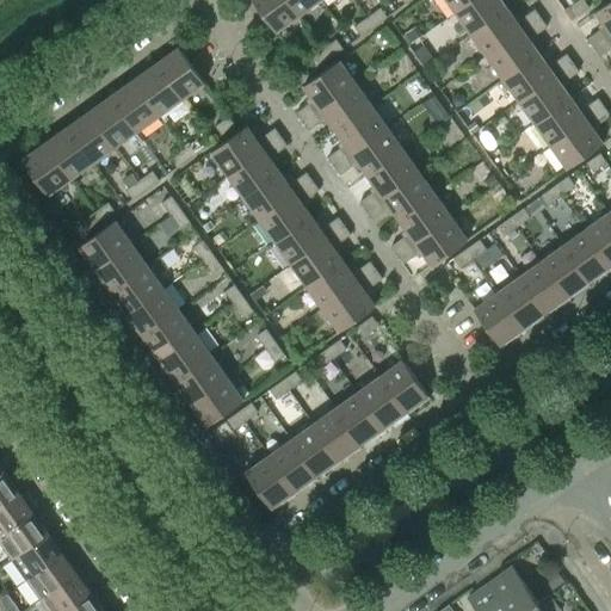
[(298,16),(288,0),(253,0),(276,31),(298,16)]
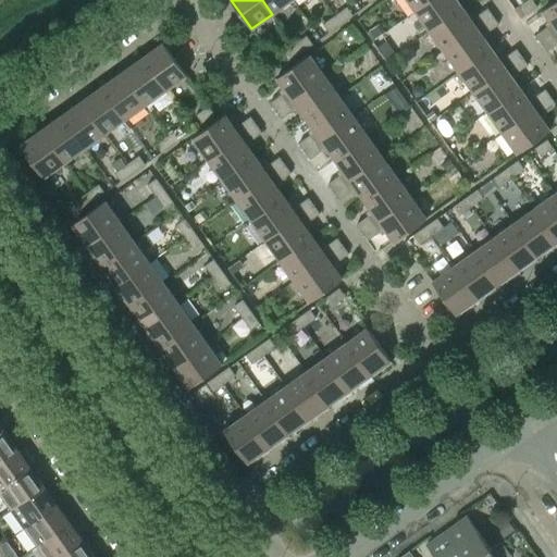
[(292,0),(262,0),(272,14),(292,0)]
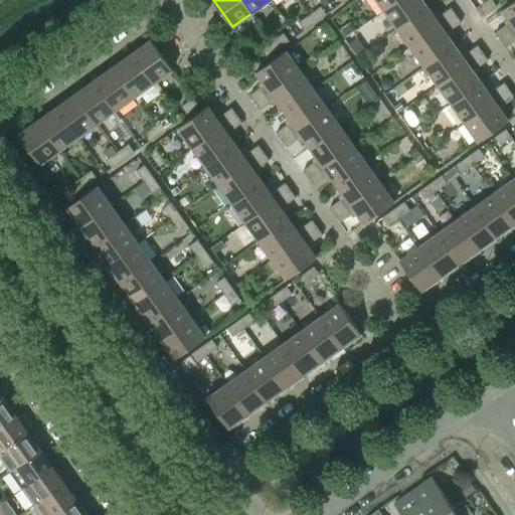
[(376,0),(383,10),(397,0),(376,0)]
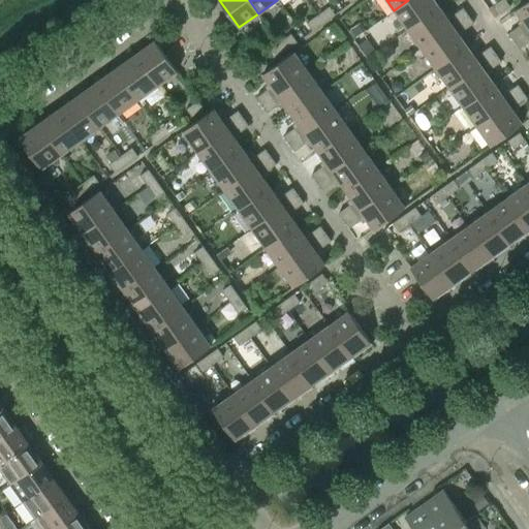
[(439,7),(434,0),(408,0),(394,10),(408,29),(439,7)]
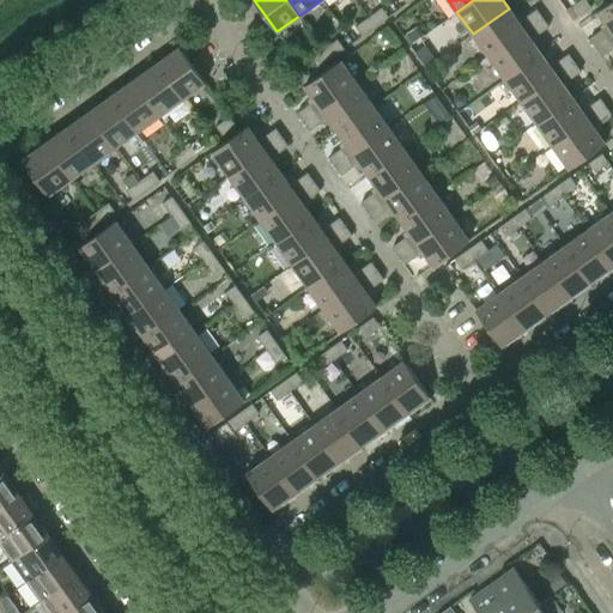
[(577,17),(590,7),(584,0),(580,0),(570,7),(577,17)]
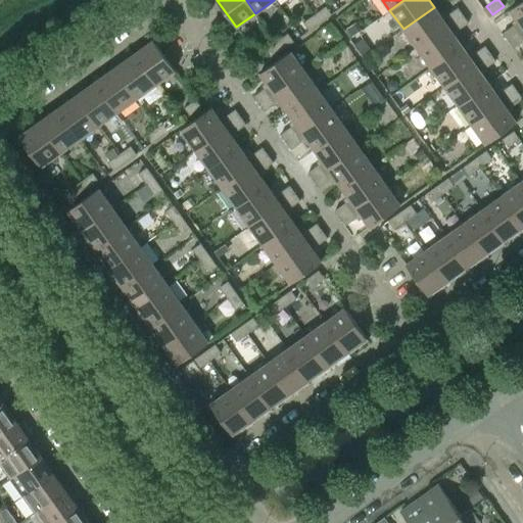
[(508,40),(522,29),(522,0),(509,10),(518,22),(503,33),(508,40)]
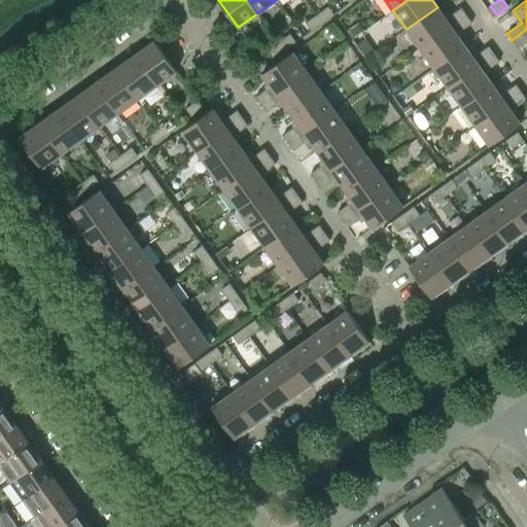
[(322,23),(334,14),(327,6),(316,14),(322,23)]
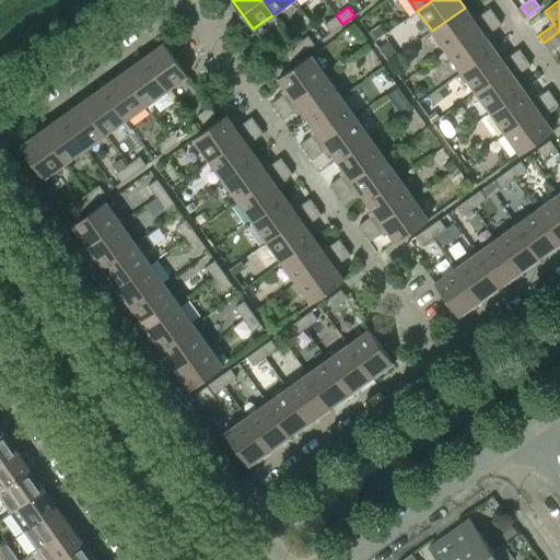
[(446,51),(479,27),(496,16),(490,9),(474,20),(465,8),(432,31),(446,51)]
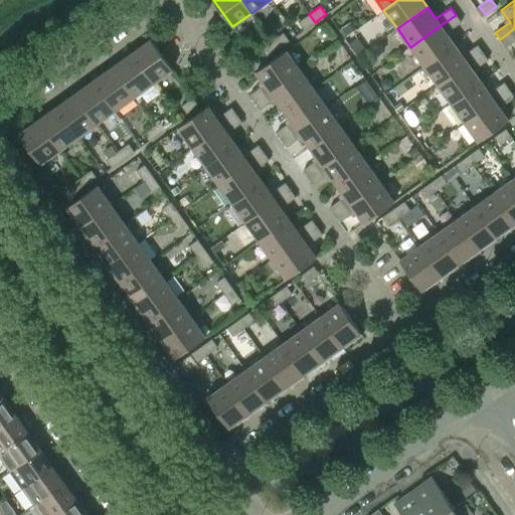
[(315,22),(309,14),(298,22),(304,30),(315,22)]
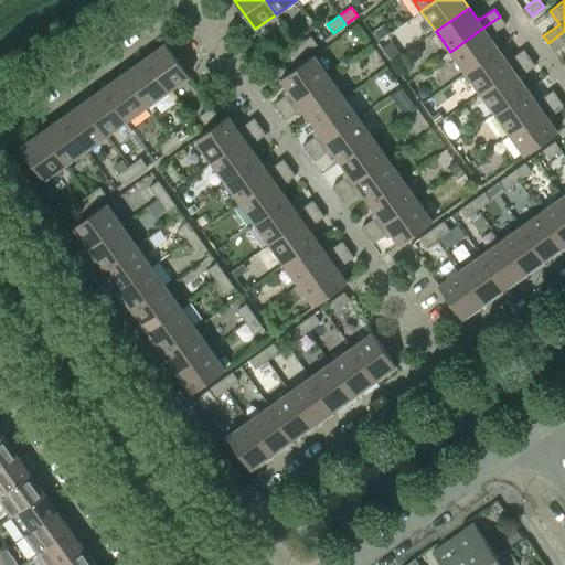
[(498,49),(491,40),(489,36),(505,24),(500,17),(483,28),(450,52),(465,73),(498,49)]
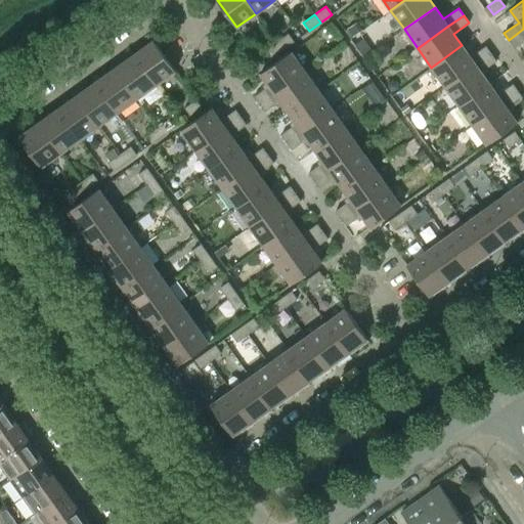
[(523,29),(509,40),(514,48),(523,40),(523,29)]
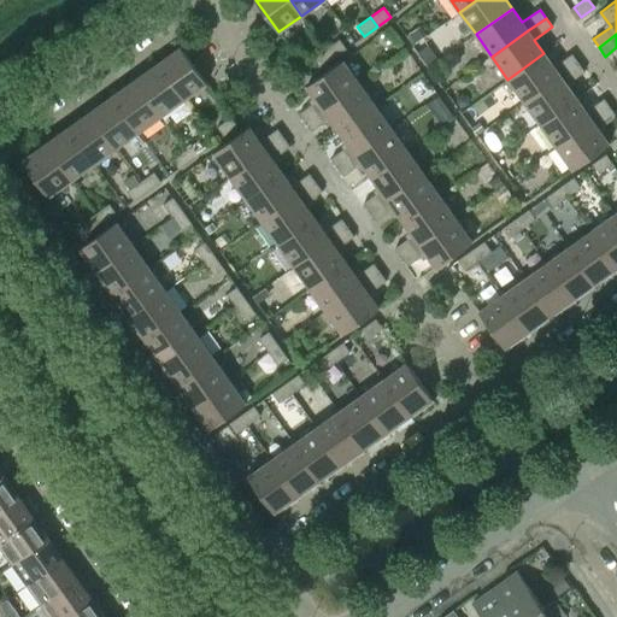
[(346,50),(339,40),(327,50),(333,58),(346,50)]
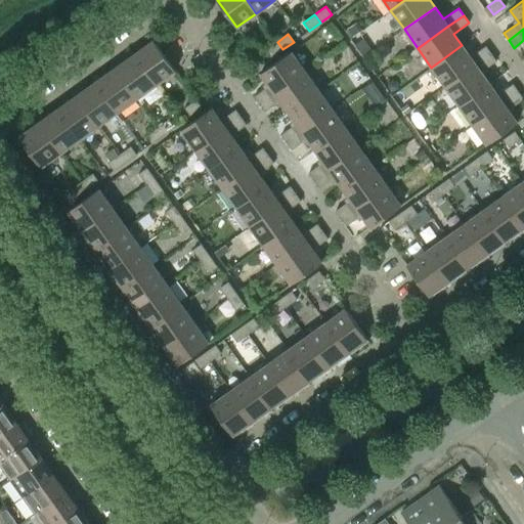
[(175,71),(154,40),(133,54),(156,85),(175,71)]
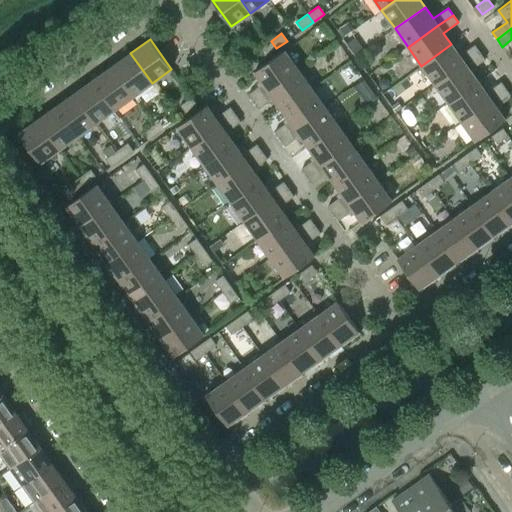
[(265,56),(276,48),(271,41),(259,48),(265,56)]
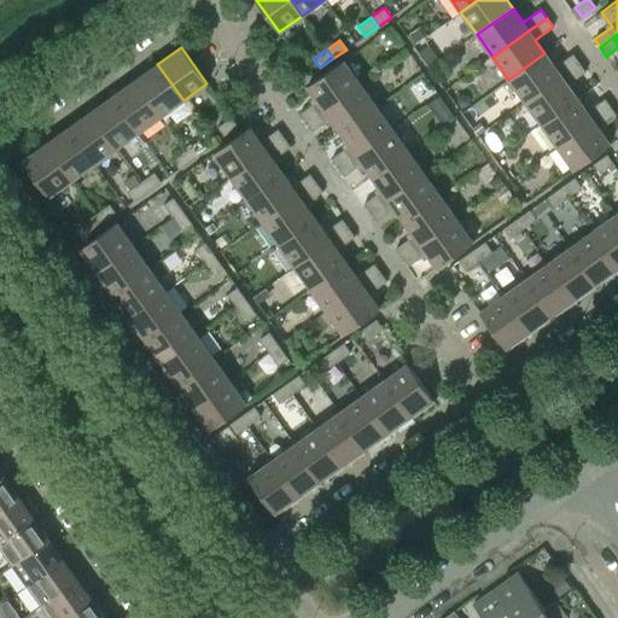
[(525,101),(561,76),(579,63),(572,54),(555,66),(544,53),(508,80),(525,101)]
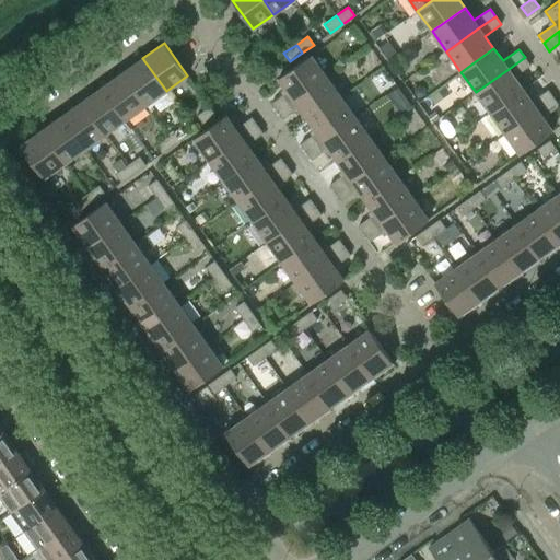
[(277,111),(326,76),(311,55),(278,79),(288,92),(271,103),(277,111)]
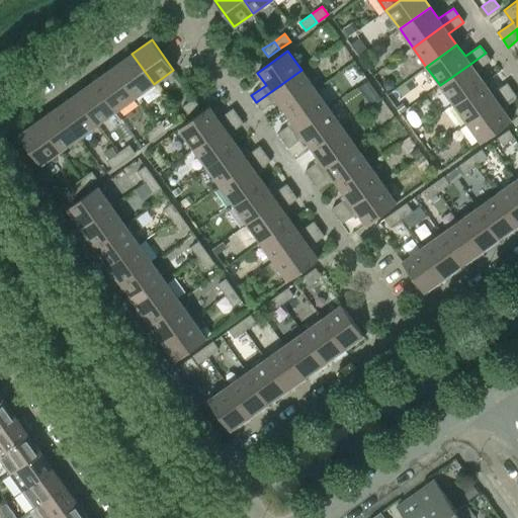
[(484,82),(478,74),(476,71),(491,61),(486,53),(470,64),(440,85),(453,104),(484,82)]
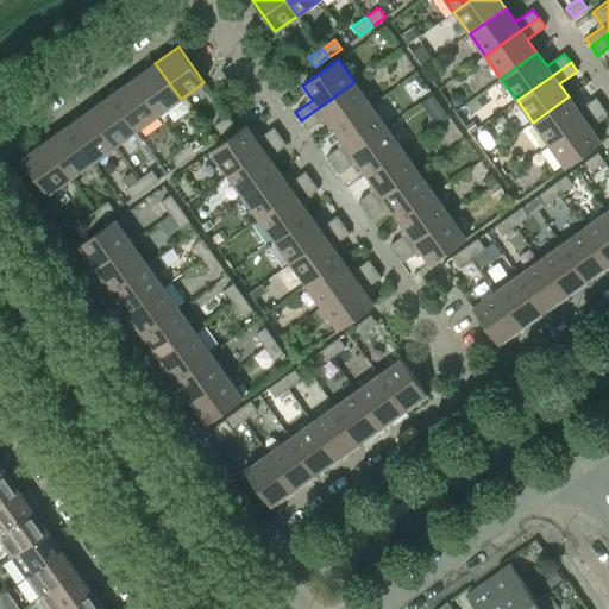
[(181,99),(155,63),(133,79),(159,114),(181,99)]
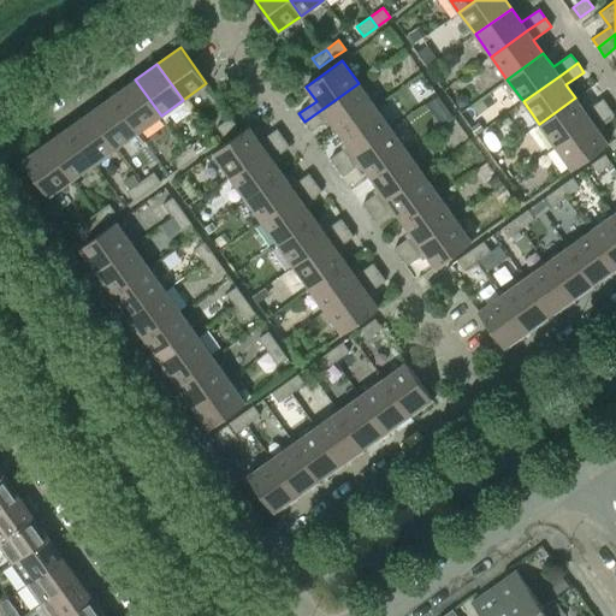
[(161,116),(135,80),(112,95),(138,131),(161,116)]
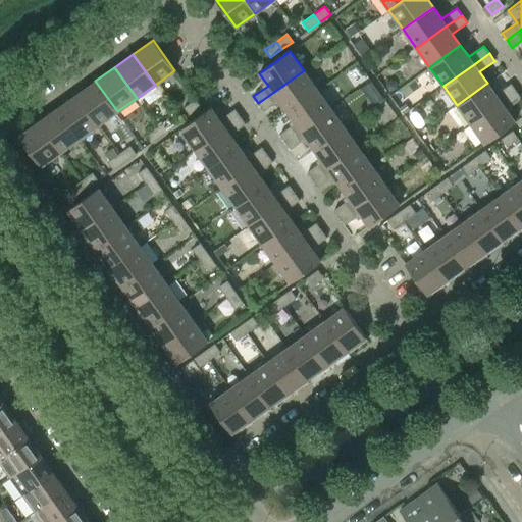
[(286,111),(317,90),(304,70),(258,103),(263,111),(278,100),(286,111)]
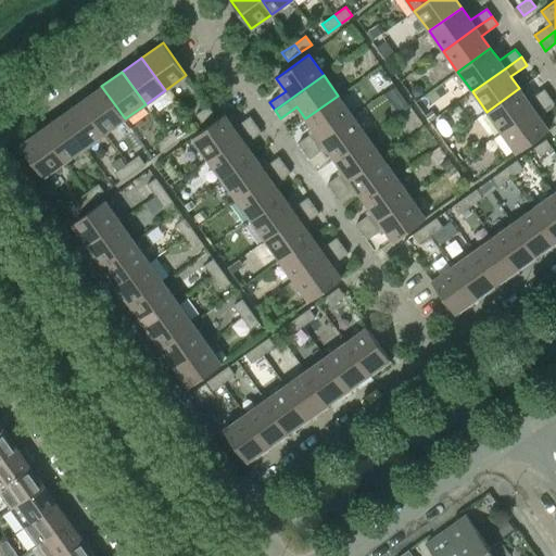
[(125,118),(101,86),(81,100),(104,134),(125,118)]
